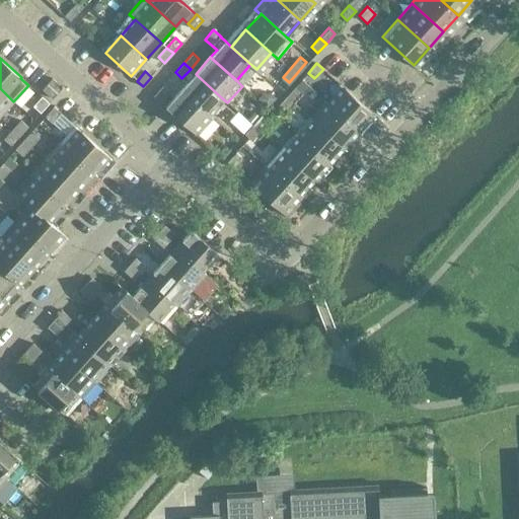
[(221,97),(196,74),(180,90),(207,114),(221,97)]
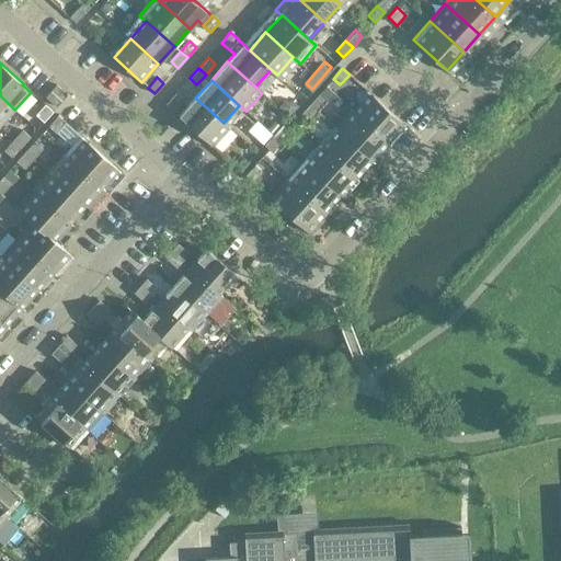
[(56,107),(67,94),(56,84),(45,98),(56,107)]
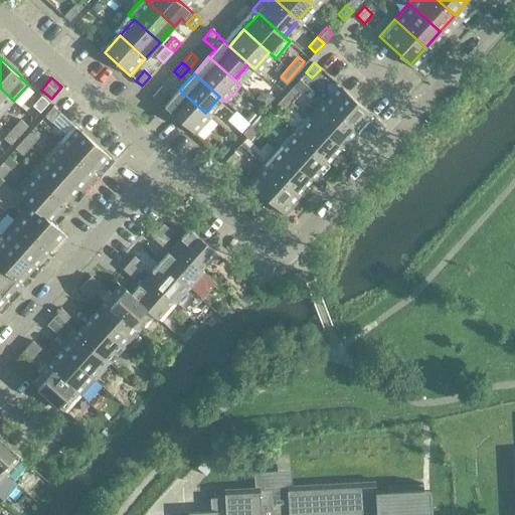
[(168,92),(161,87),(153,96),(159,102),(168,92)]
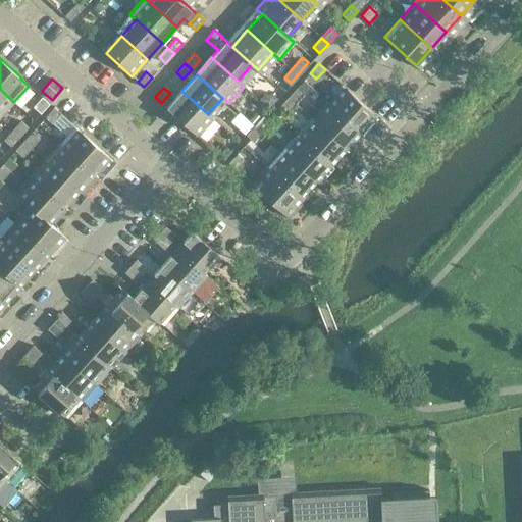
[(0,116),(13,102),(0,89),(0,116)]
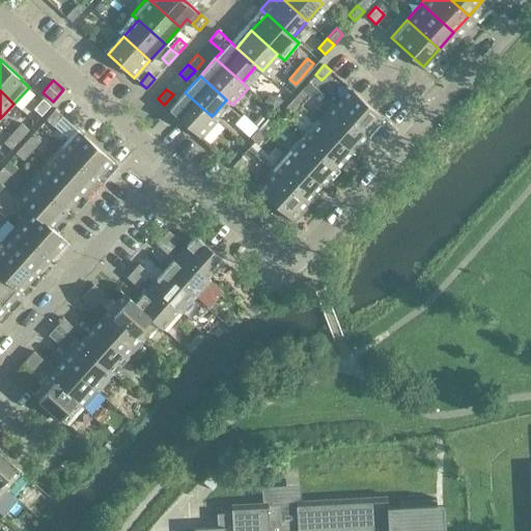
[(353,91),(337,108),(364,132),(363,133),(369,138),(386,120),(353,91)]
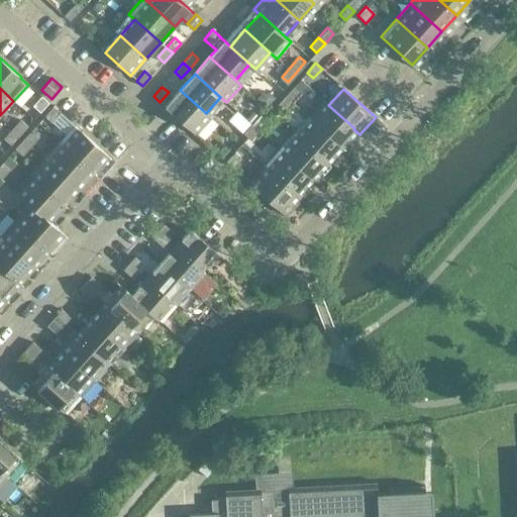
[(206,113),(180,90),(165,106),(191,129),(206,113)]
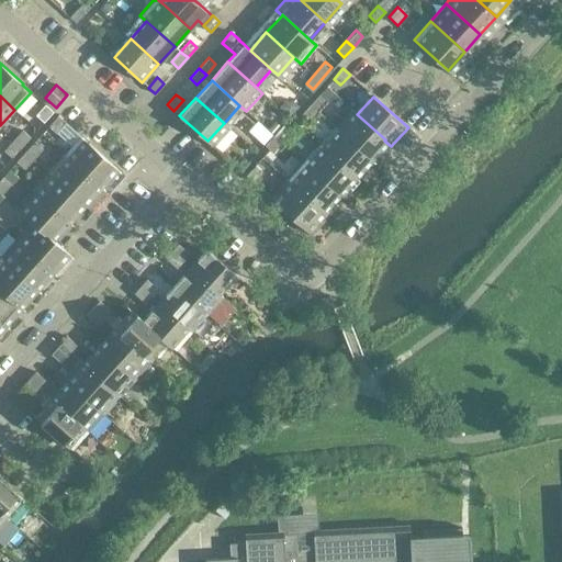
[(53,111),(46,105),(36,115),(44,122),(53,111)]
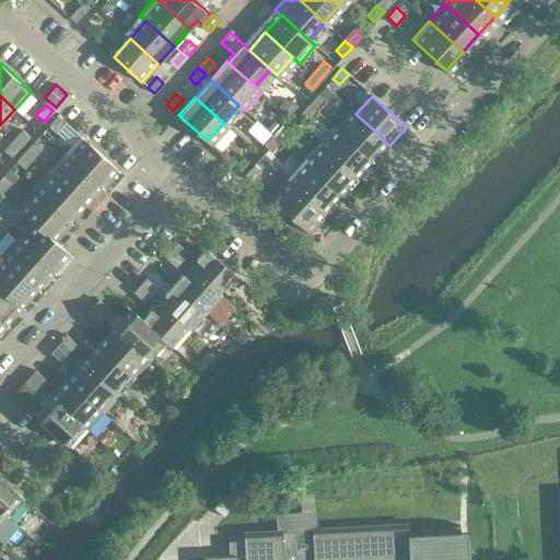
[(334,127),(339,132),(340,131),(368,156),(383,140),(384,139),(356,114),(349,108),(334,127)]
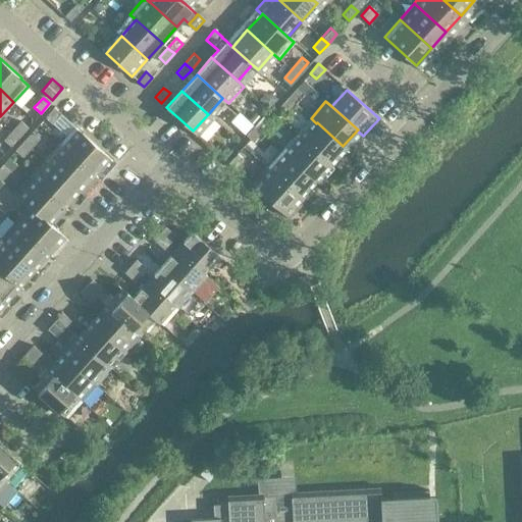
[(53,107),(45,117),(51,123),(60,113),(53,107)]
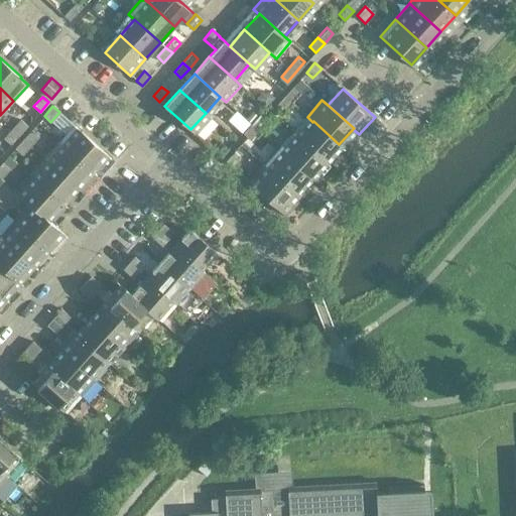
[(236,110),(230,120),(245,129),(252,119),(236,110)]
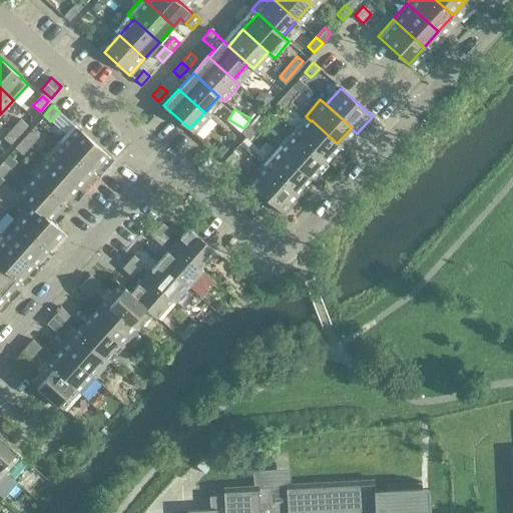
[(265,119),(259,114),(249,123),(255,129),(265,119)]
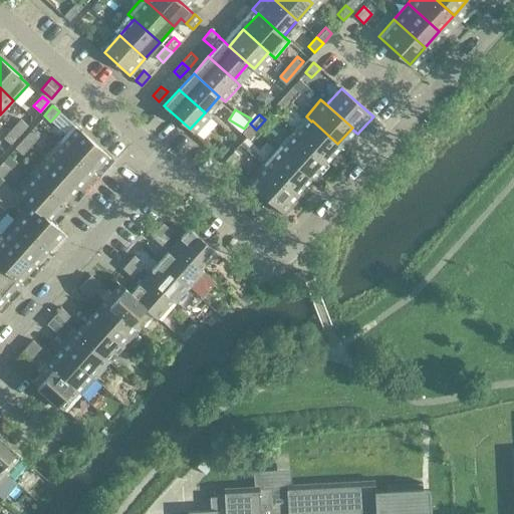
[(19,135),(26,125),(20,119),(12,129),(19,135)]
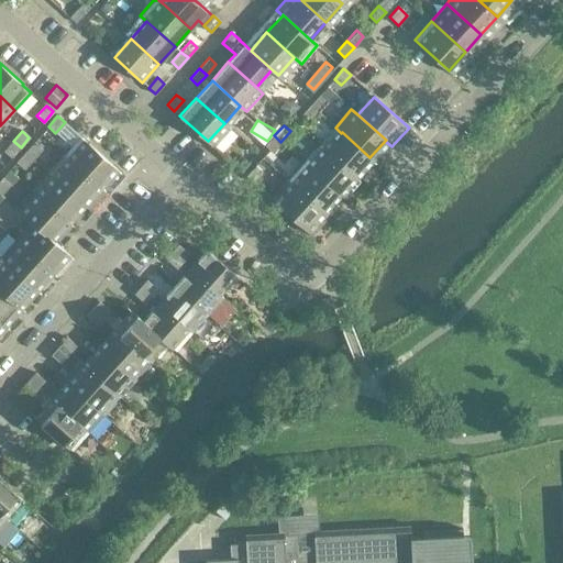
[(341,133),(327,150),(326,151),(354,175),(370,157),(342,132),(341,133)]
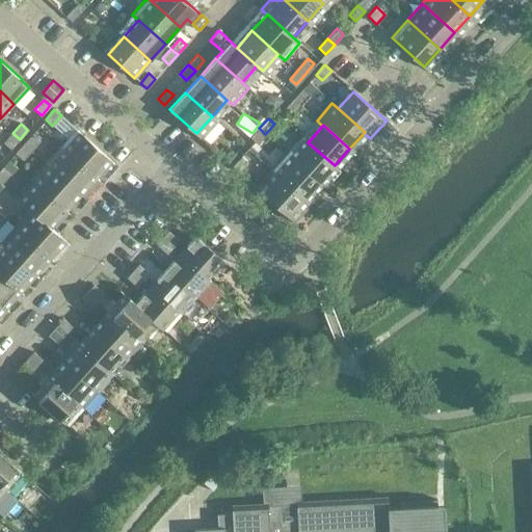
[(265,134),(259,128),(250,137),(257,143),(265,134)]
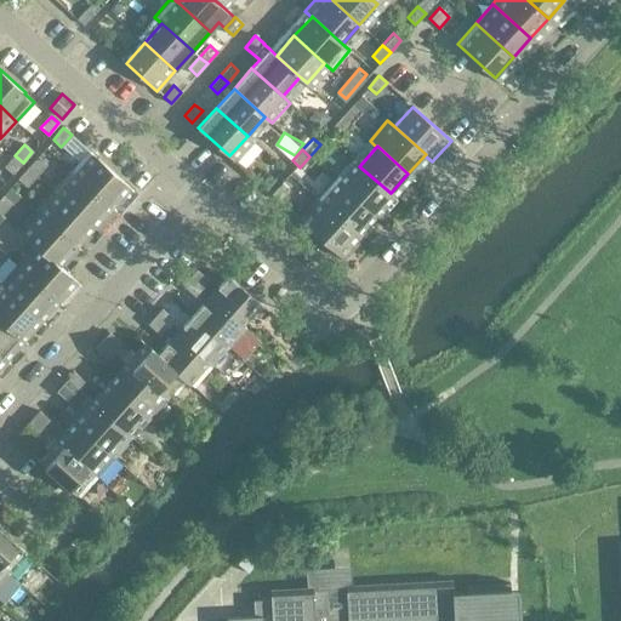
[(87,151),(70,170),(107,203),(124,183),(97,158),(97,159),(87,151)]
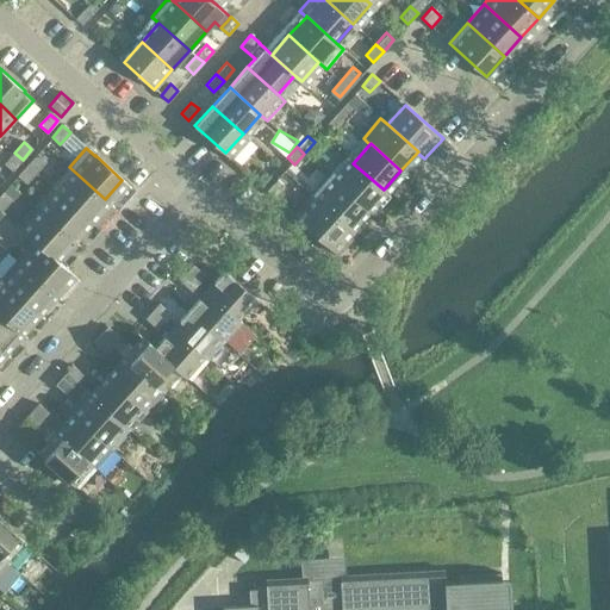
[(12,172),(23,160),(14,153),(4,165),(12,172)]
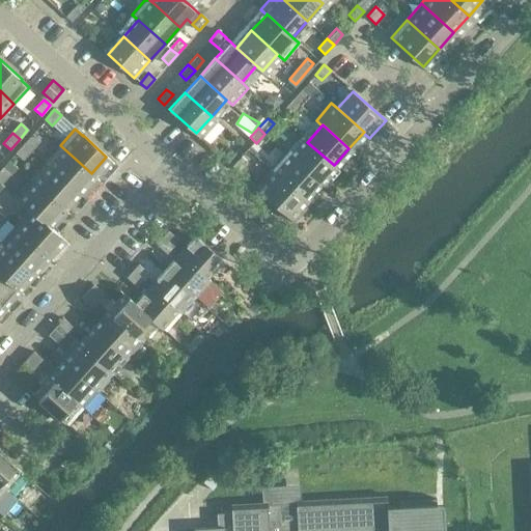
[(39,142),(31,135),(24,144),(31,150),(39,142)]
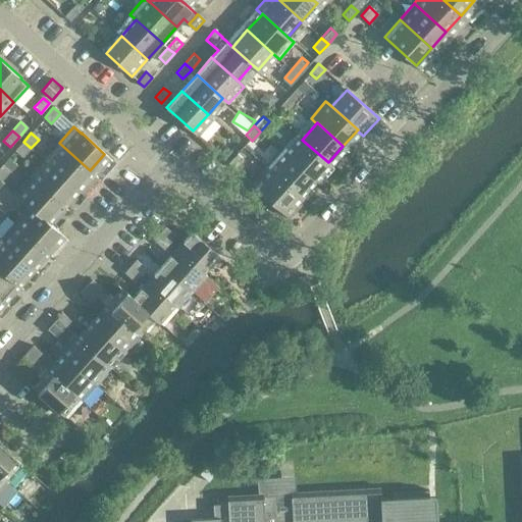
[(296,134),(281,150),(313,179),(314,178),(320,186),(325,180),(324,179),(334,168),(328,162),(302,140),(296,134)]
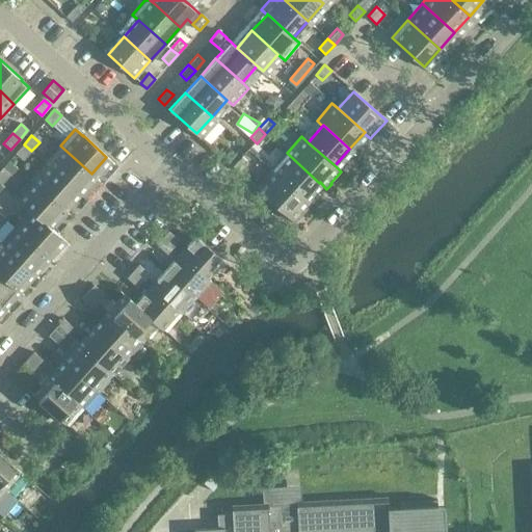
[(22,161),(31,151),(24,144),(15,155),(22,161)]
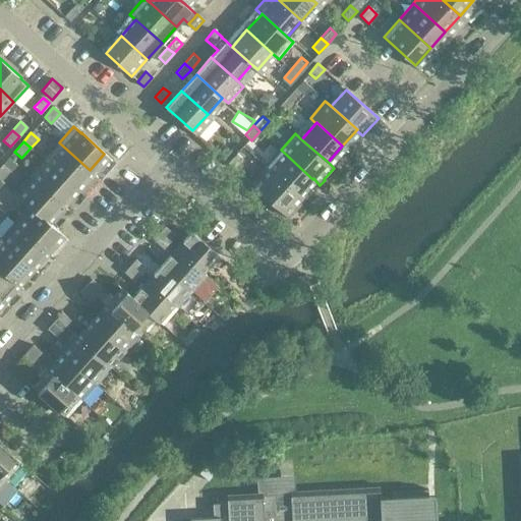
[(90,170),(59,142),(58,142),(44,159),(52,166),(74,186),(90,170)]
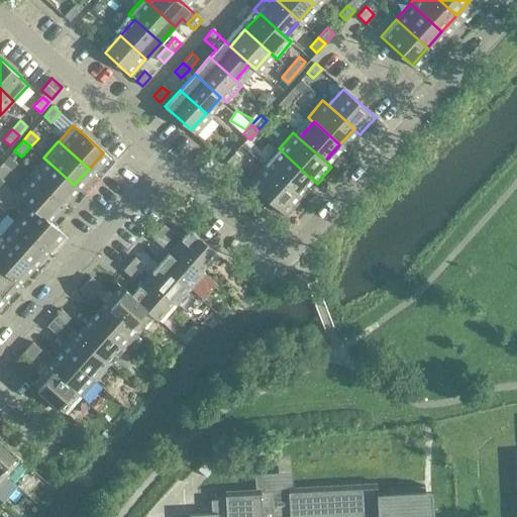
[(310,178),(279,148),(264,166),(270,171),(296,194),(310,178)]
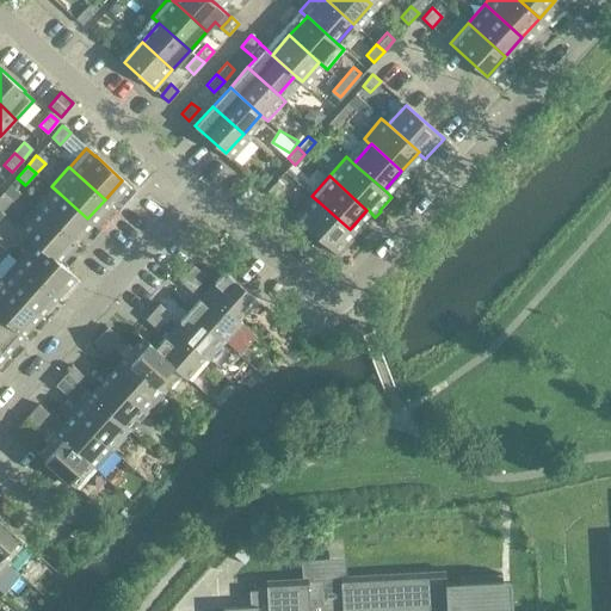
[(267,191),(275,198),(285,186),(277,179),(267,191)]
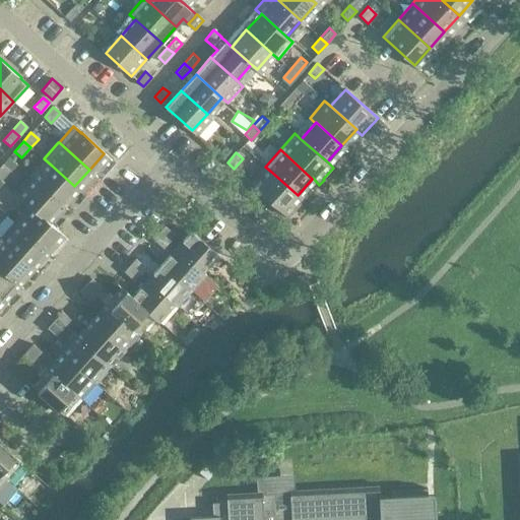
[(9,170),(3,164),(0,166),(0,178),(1,179),(9,170)]
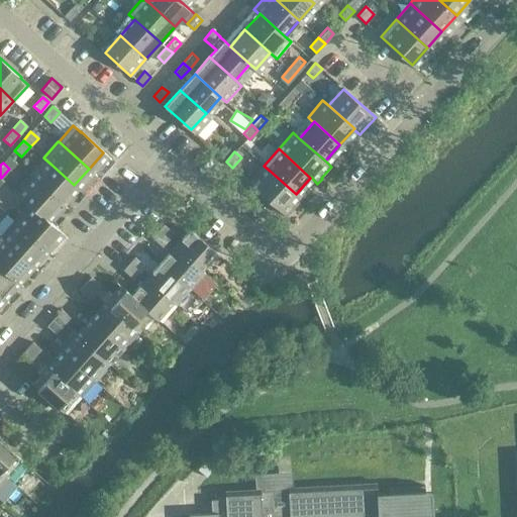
[(52,165),(36,181),(60,202),(74,185),(52,165)]
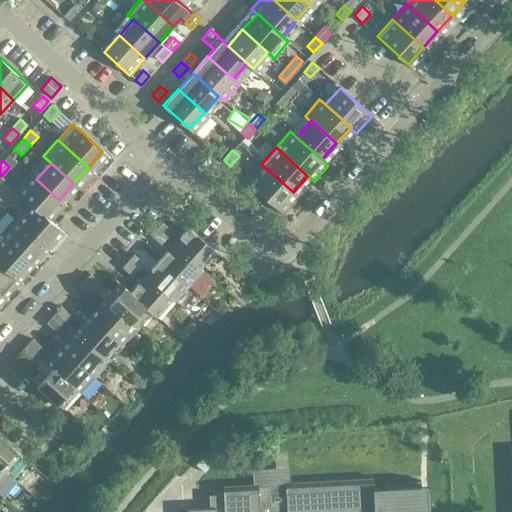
[(267,169),(252,185),(278,208),(293,192),(267,169)]
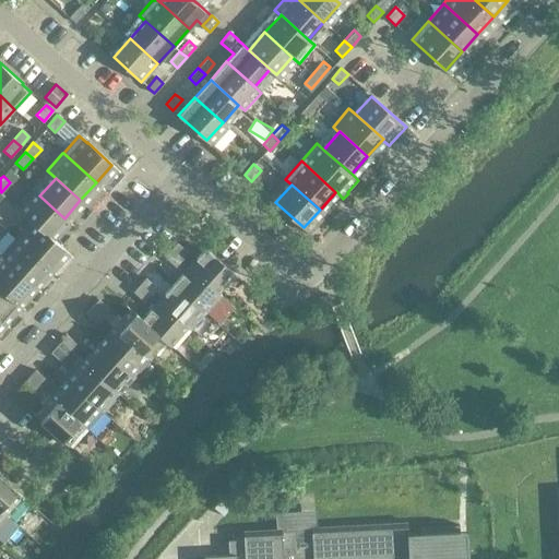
[(15,205),(23,214),(31,221),(48,236),(64,218),(39,195),(39,197),(31,189),(15,205)]
